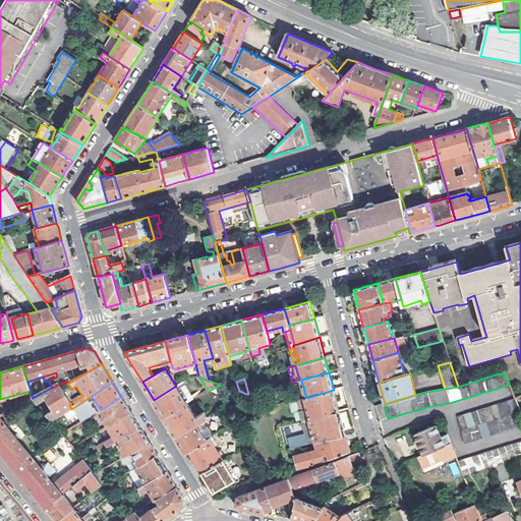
[(33,399),(38,405),(43,401),(51,412),(46,415),(52,421),(69,410),(57,390),(62,387),(60,384),(52,388),(51,388),(33,398),(33,399)]
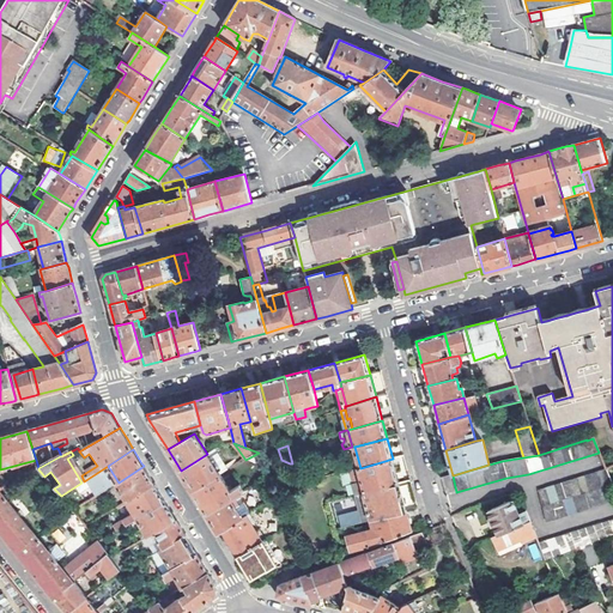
[(219,475),(207,454),(181,471),(183,474),(193,491),(219,475)]
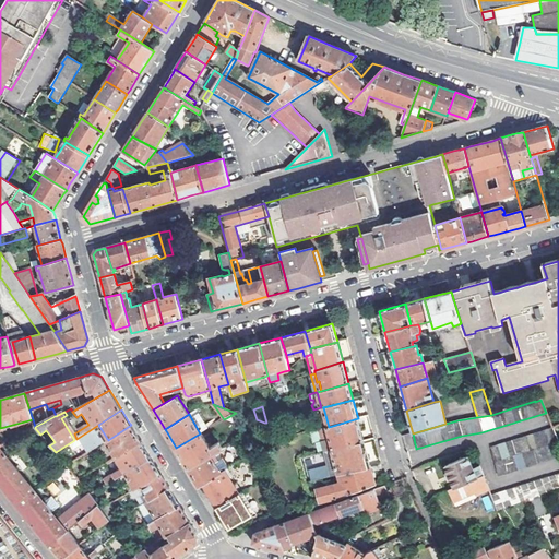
[(358,418),(329,427),(318,429),(324,451),(325,451),(364,441),(358,418)]
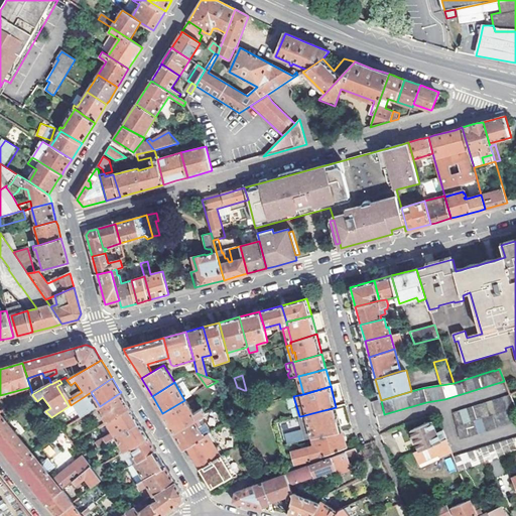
[(121,392),(100,406),(98,407),(107,422),(130,408),(128,405),(121,392)]
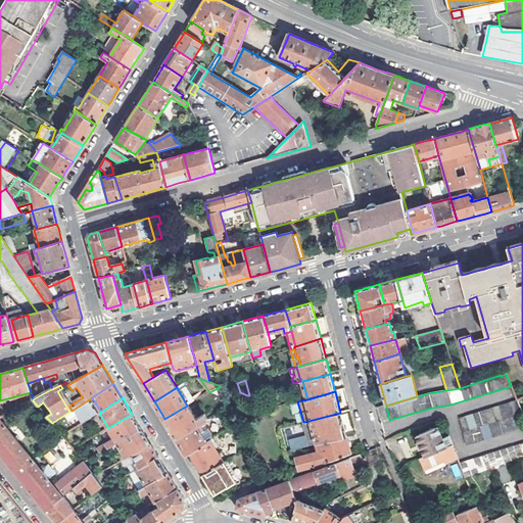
[(458,419),(462,432),(522,413),(516,399),(458,419)]
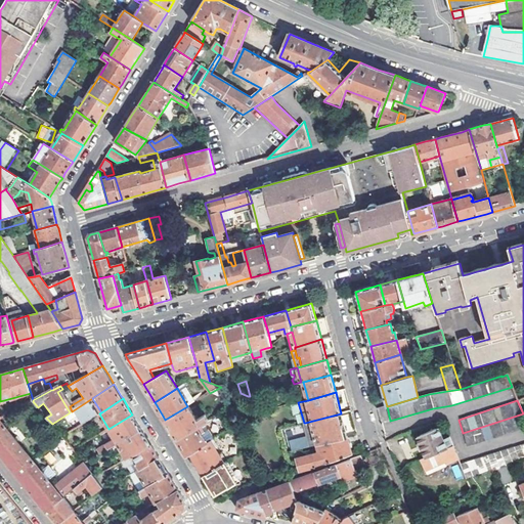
[(177,439),(204,423),(208,421),(204,415),(197,420),(187,406),(165,420),(171,430),(177,439)]
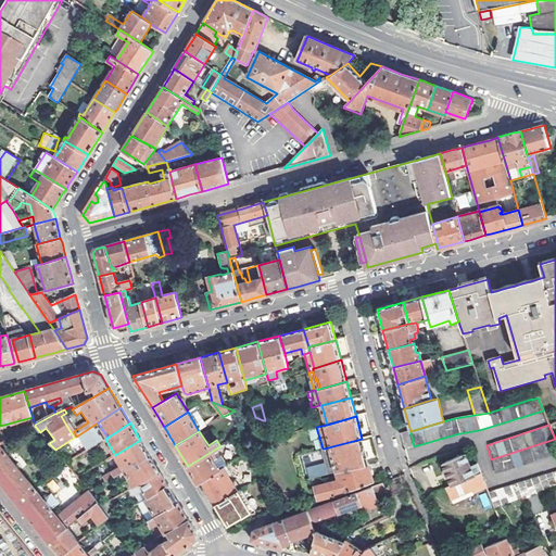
[(330,474),(337,471),(368,463),(362,439),(324,449),(330,474)]
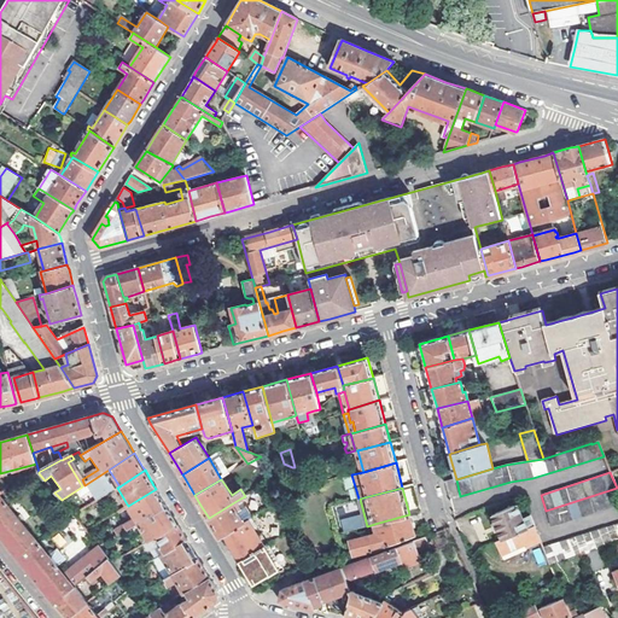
[(617,490),(617,488),(546,511),(551,525),(617,503),(617,490)]
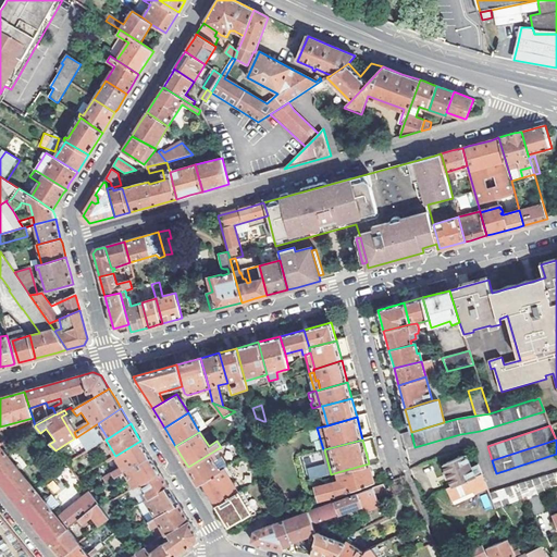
[(140,441),(115,456),(114,457),(122,468),(111,474),(113,480),(127,471),(150,456),(143,444),(140,441)]
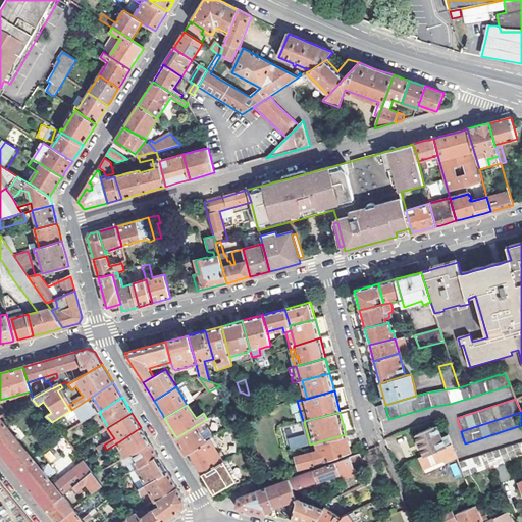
[(43,505),(46,509),(62,496),(54,485),(48,478),(51,475),(44,467),(41,470),(33,459),(38,456),(33,451),(29,454),(18,442),(21,439),(17,435),(15,437),(0,418),(0,452),(5,459),(10,465),(16,473),(43,505)]
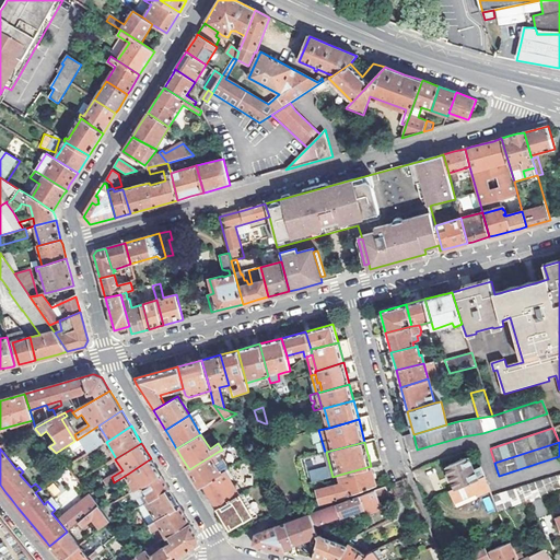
[(200,487),(203,486),(225,473),(229,470),(218,452),(189,469),(191,474),(200,487)]
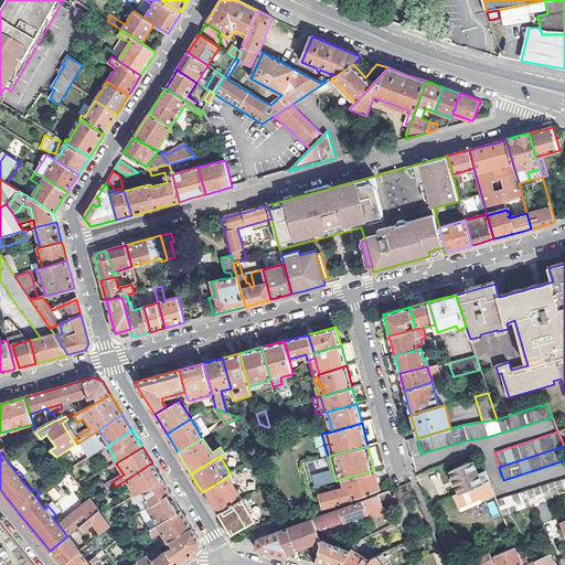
[(449,471),(459,493),(482,483),(472,461),(469,462),(467,458),(462,459),(465,465),(449,471)]
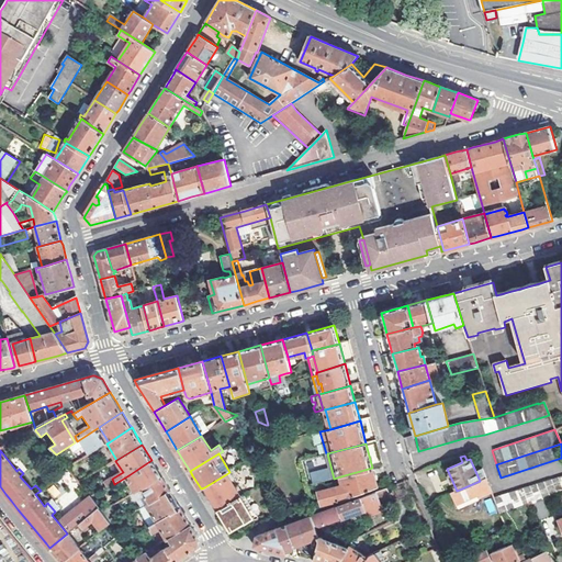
[(152,460),(128,475),(138,491),(161,476),(160,474),(152,460)]
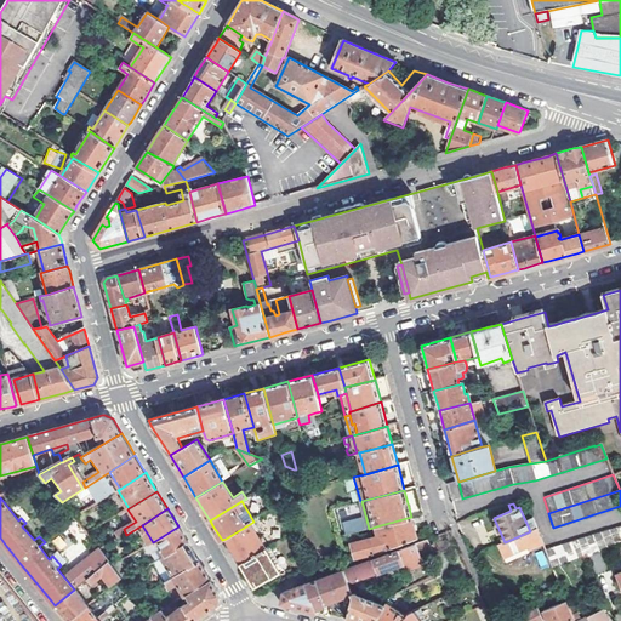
[(352,545),(349,534),(341,536),(348,564),(417,539),(411,517),(376,527),(379,537),(352,545)]
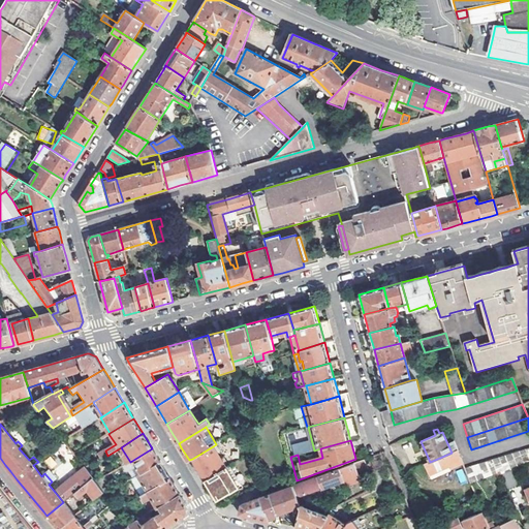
[(216,444),(213,446),(226,468),(229,466),(216,444)]
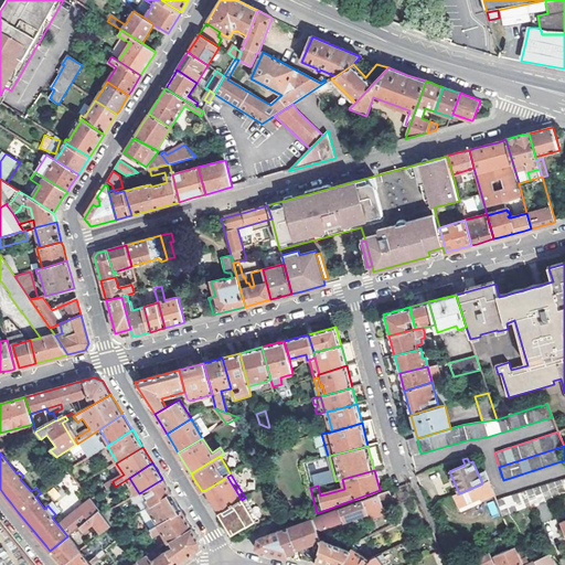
[(227,477),(205,490),(220,513),(242,500),(227,477)]
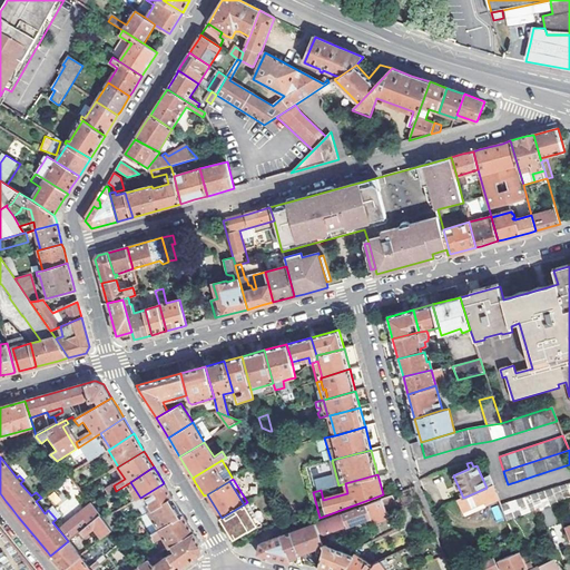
[(569,482),(501,505),(508,521),(539,509),(540,510),(553,505),(569,499),(569,482)]
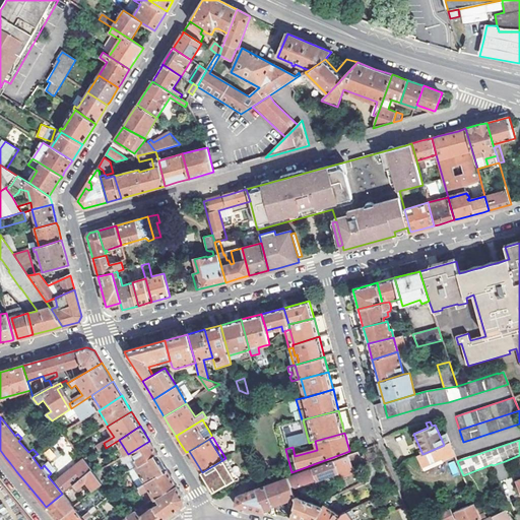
[(128,454),(124,457),(126,462),(133,458),(135,461),(129,464),(132,469),(135,467),(157,454),(156,452),(149,441),(128,454)]
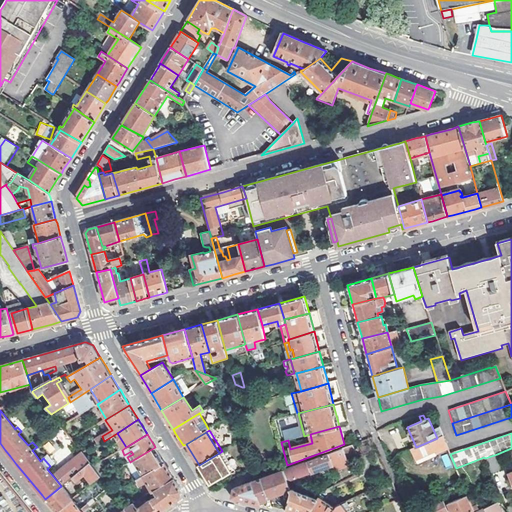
[(416,447),(410,450),(415,460),(447,445),(443,435),(437,438),(416,447)]
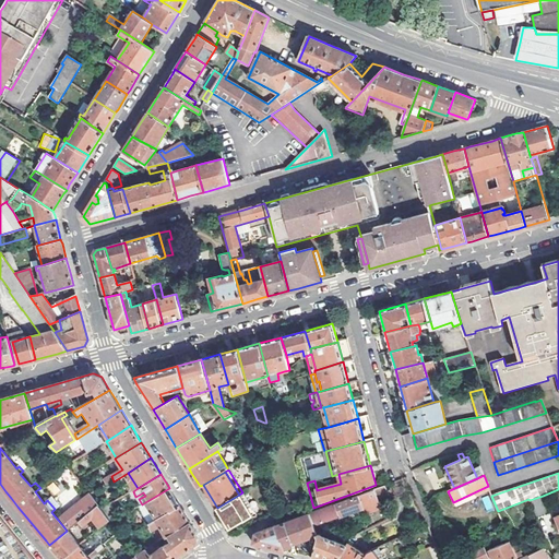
[(373,489),(378,499),(388,495),(383,486),(373,489)]
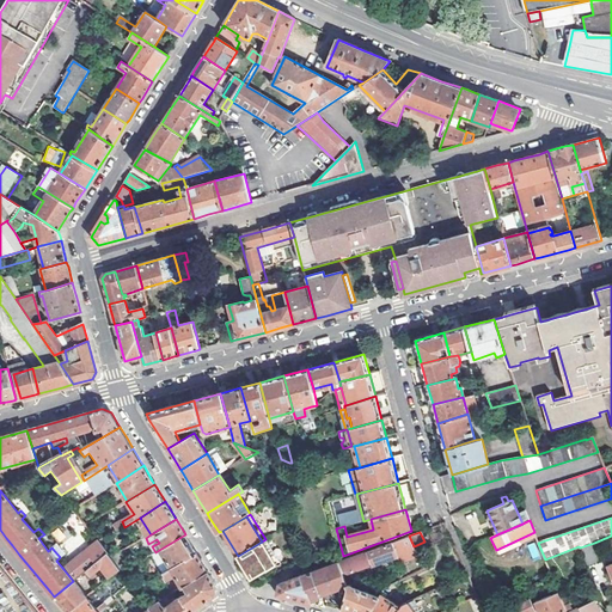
[(159,550),(171,569),(197,554),(195,550),(185,534),(159,550)]
